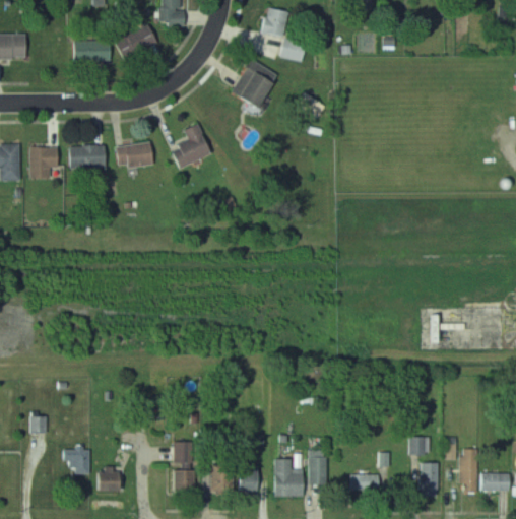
[(159,0),(160,27),(184,27),(183,0),(159,0)]
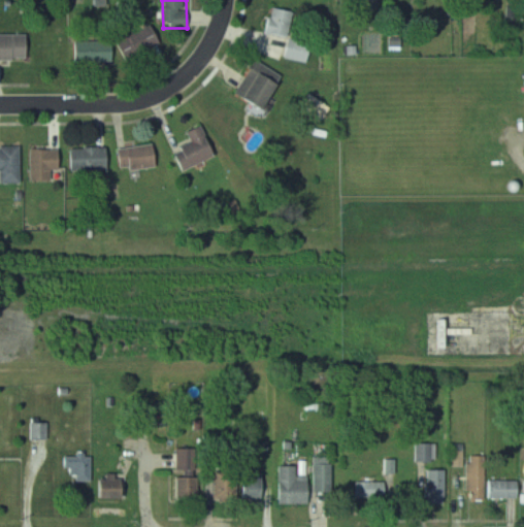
[(265,33),(288,37),(284,59),(306,63),(310,43),(296,40),(301,13),(270,8),(265,33)]
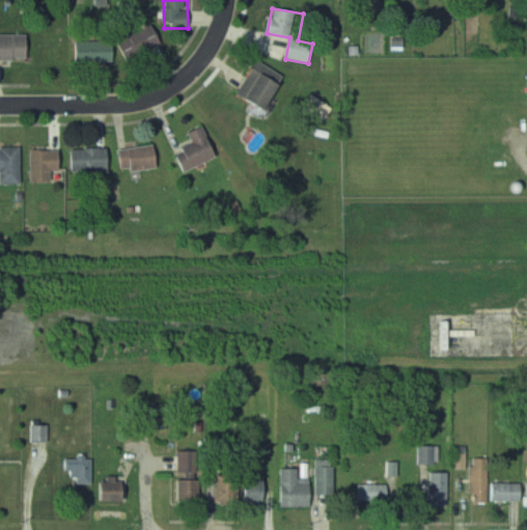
[(162,52),(155,27),(119,38),(128,62),(162,52)]
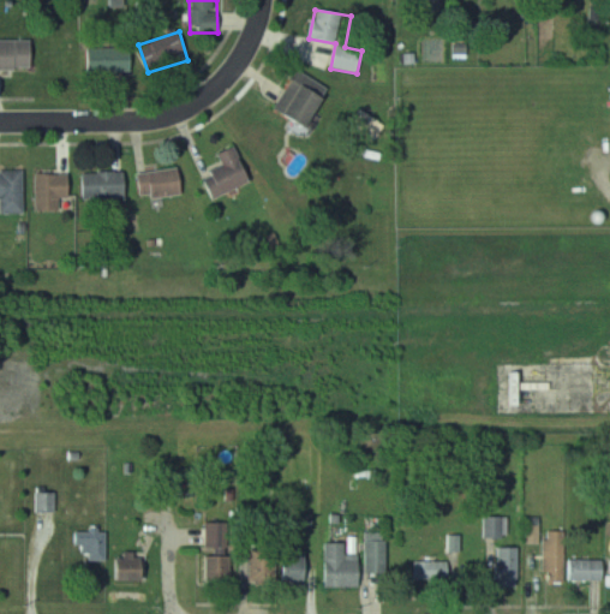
[(0,70),(31,71),(31,41),(0,40),(0,70)]
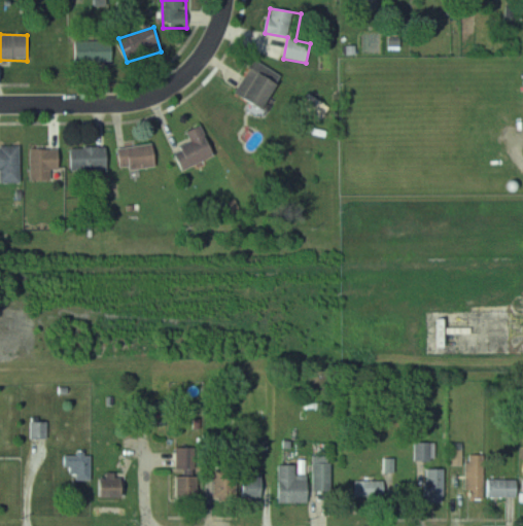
[(112,63),(112,40),(72,40),(72,63),(112,63)]
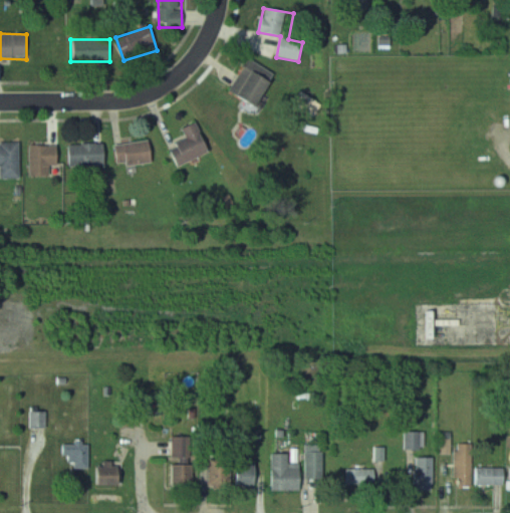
[(240,97),(260,106),(272,78),(251,70),(240,97)]
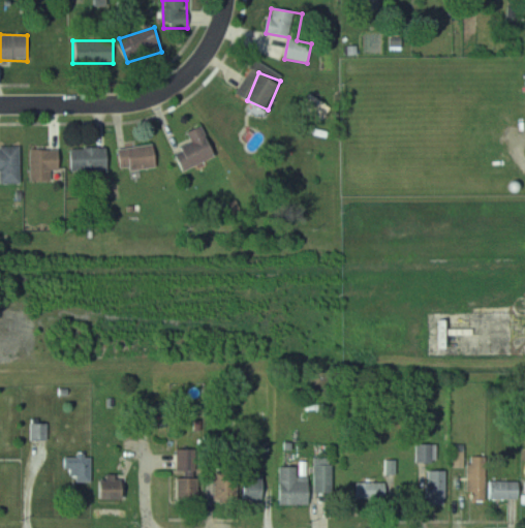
[(187,133),(192,145),(174,152),(181,172),(215,157),(203,127),(187,133)]
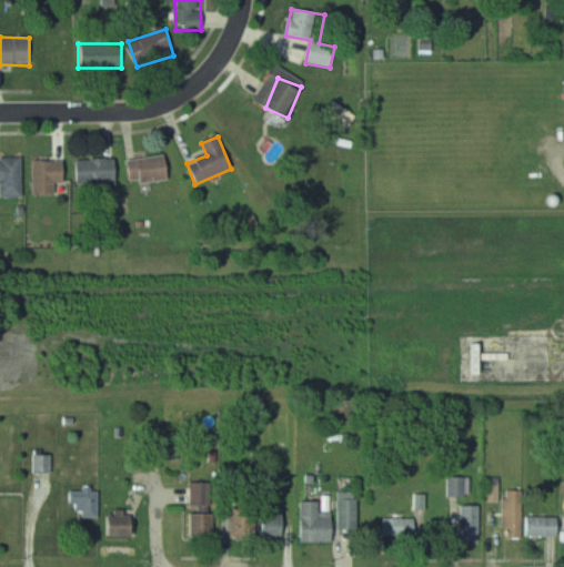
[(171,176),(160,153),(140,163),(151,186),(171,176)]
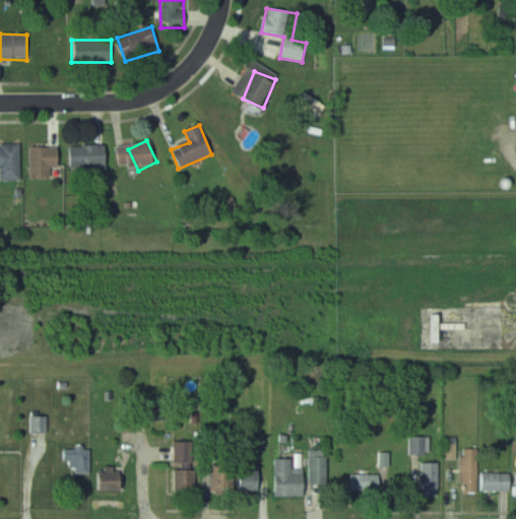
[(18,181),(18,145),(0,145),(0,181),(18,181)]
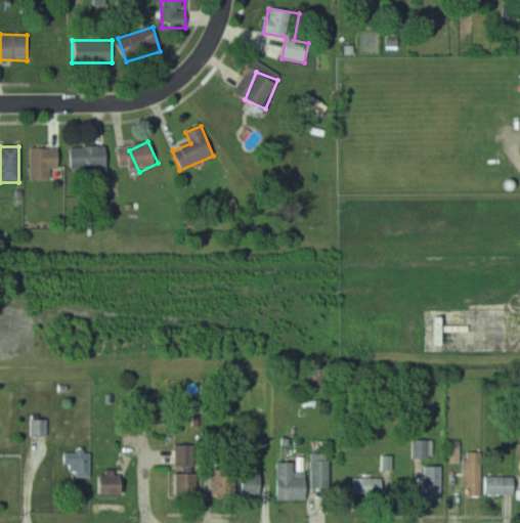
[(69,147),(70,171),(105,170),(104,146),(69,147)]
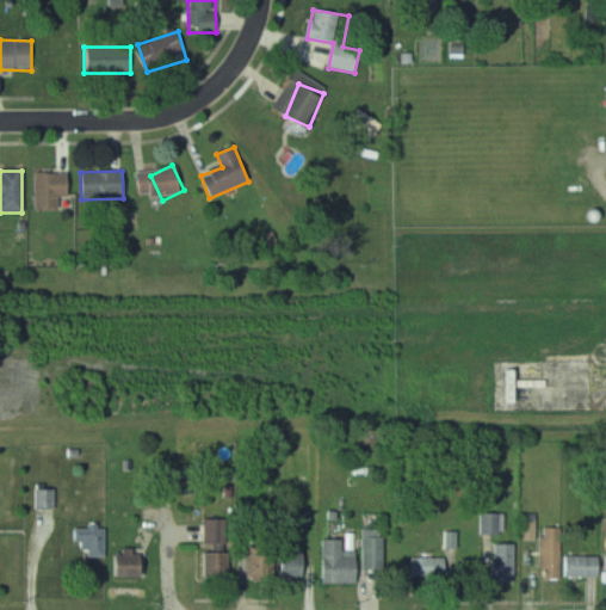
[(68,204),(68,174),(33,174),(33,204),(68,204)]
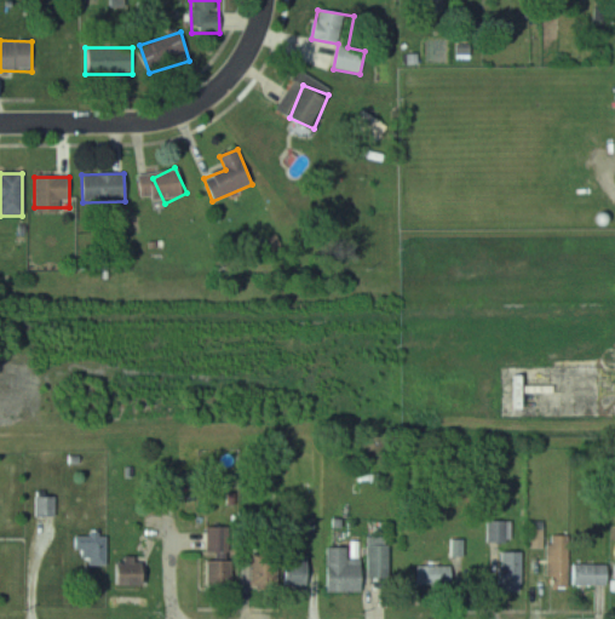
[(35,498),(35,517),(55,517),(55,498),(35,498)]
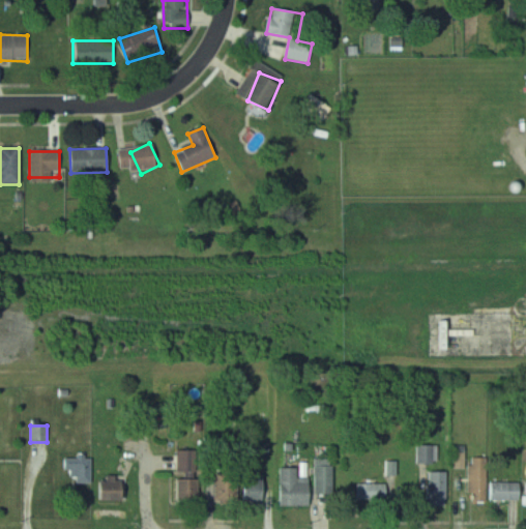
[(416,465),(436,465),(436,446),(416,446),(416,465)]
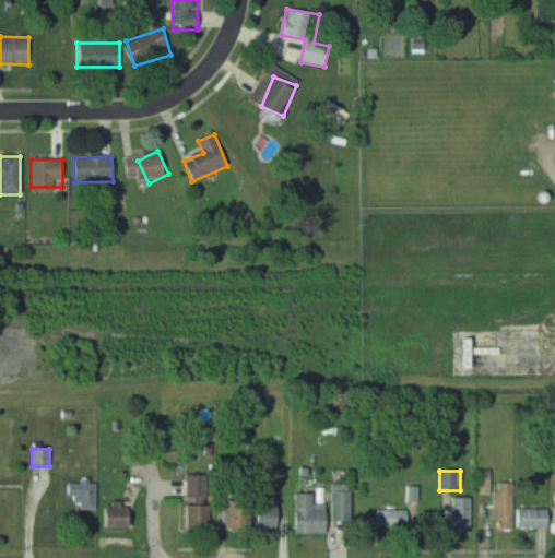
[(186,476),(186,499),(207,498),(207,475),(186,476)]
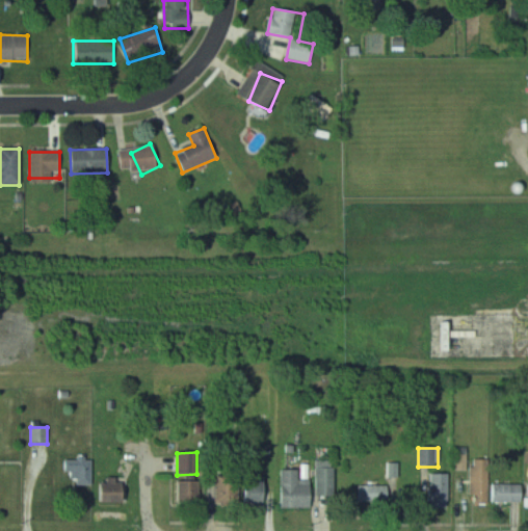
[(90,484),(90,459),(64,459),(64,484),(90,484)]
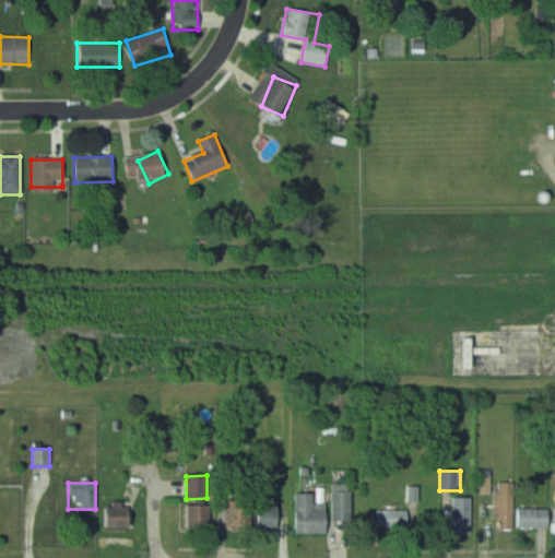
[(512,531),(512,484),(494,484),(494,531),(512,531)]
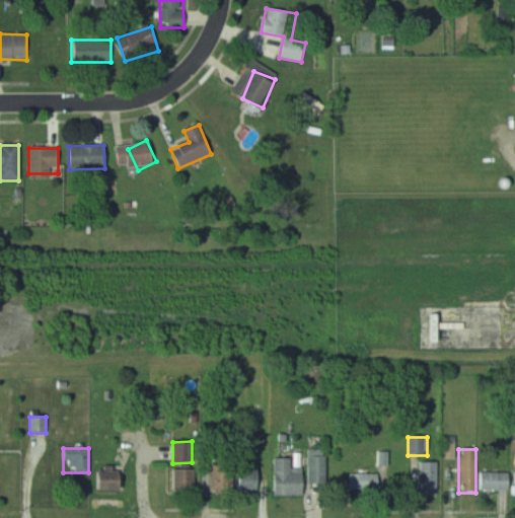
[(326,450),(307,450),(307,483),(326,483),(326,450)]
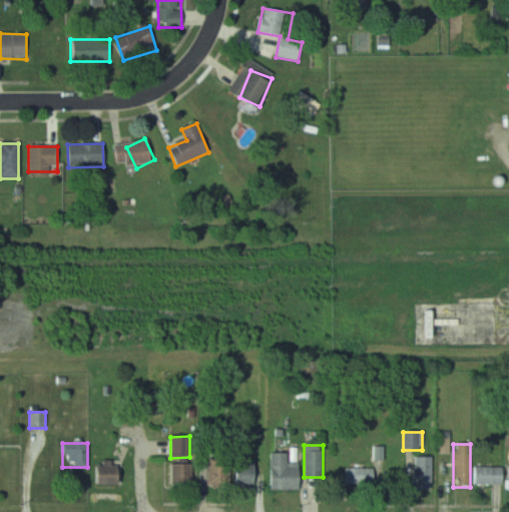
[(288,453),(271,453),(271,490),(299,490),(299,462),(288,462),(288,453)]
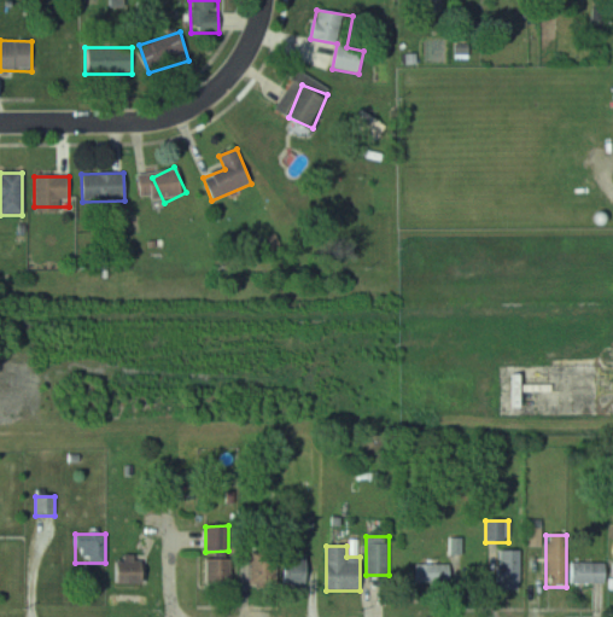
[(250,549),(250,586),(278,585),(278,582),(308,582),(308,552),(279,552),(279,549),(250,549)]
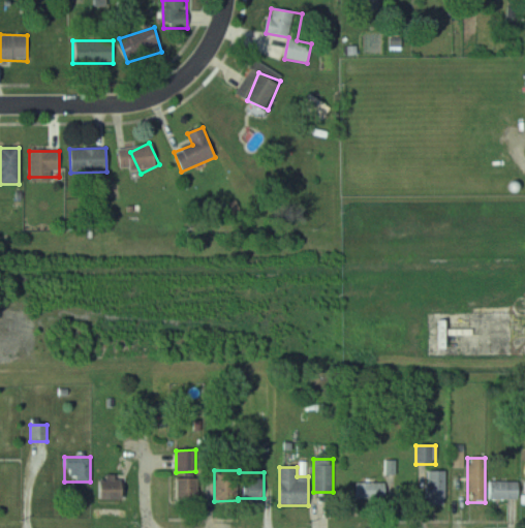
[(427,472),(427,506),(445,506),(445,472),(427,472)]
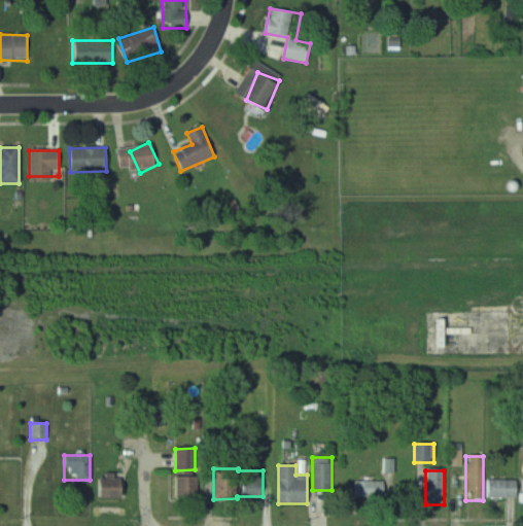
[(177,497),(197,497),(197,477),(177,477),(177,497)]
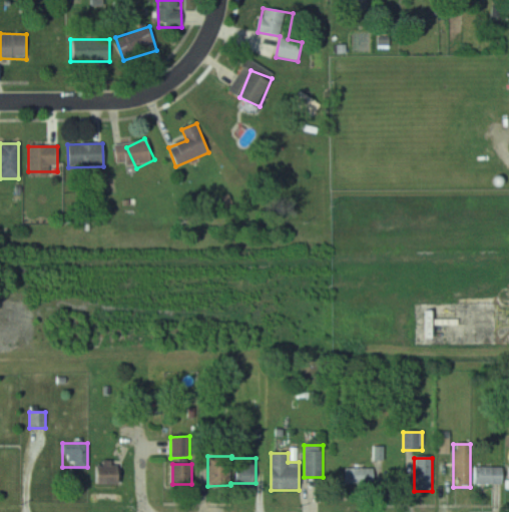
[(502,485),(502,468),(475,468),(475,485),(502,485)]
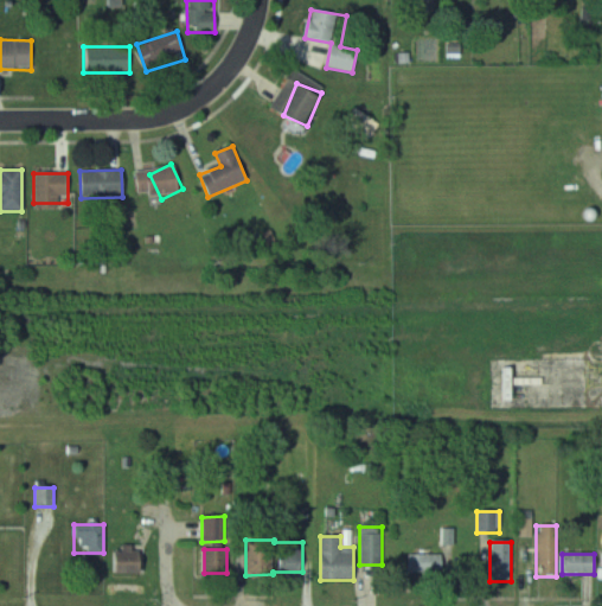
[(428,555),(409,555),(409,575),(428,575),(428,555)]
